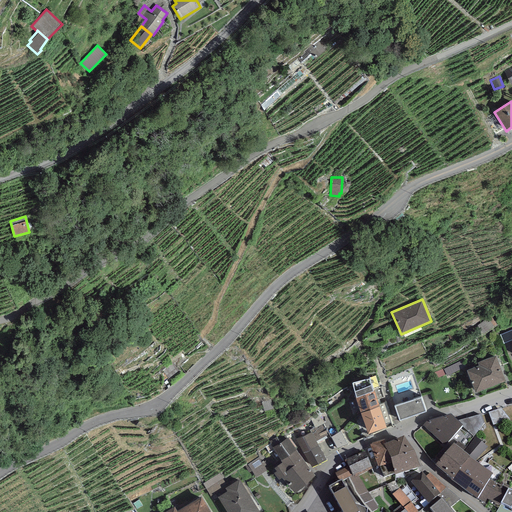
[(497,324),(490,315),(477,326),(483,335),(497,324)]
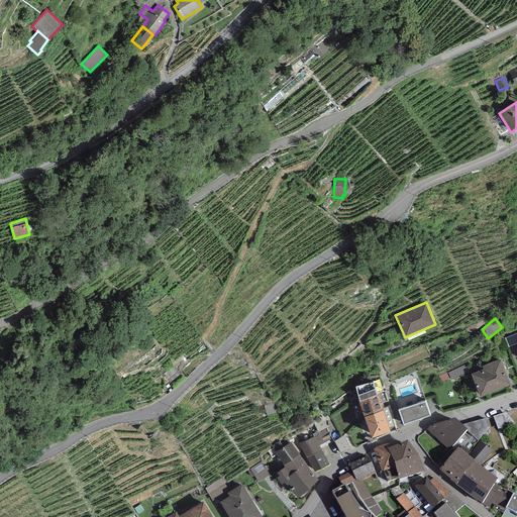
[(516,332),(504,338),(513,358),(516,356),(516,332)]
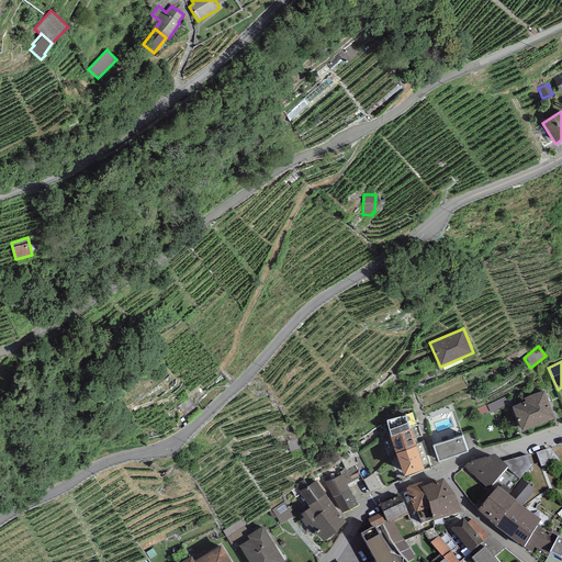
[(555,418),(544,390),(524,397),(525,402),(513,406),(521,430),(555,418)]
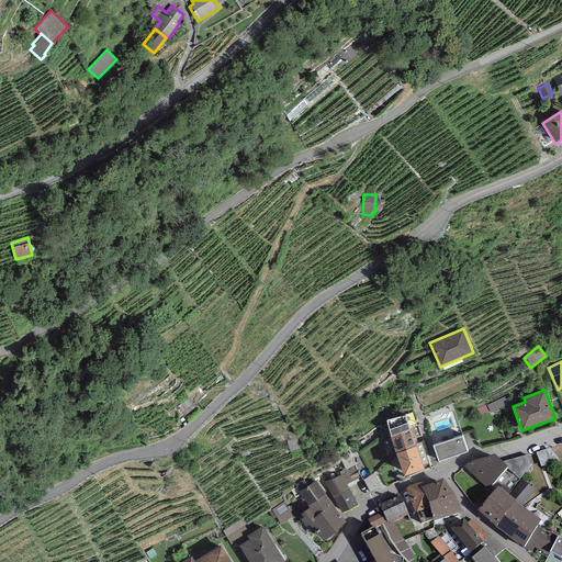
[(386,420),(391,435),(409,429),(408,427),(405,415),(386,420)]
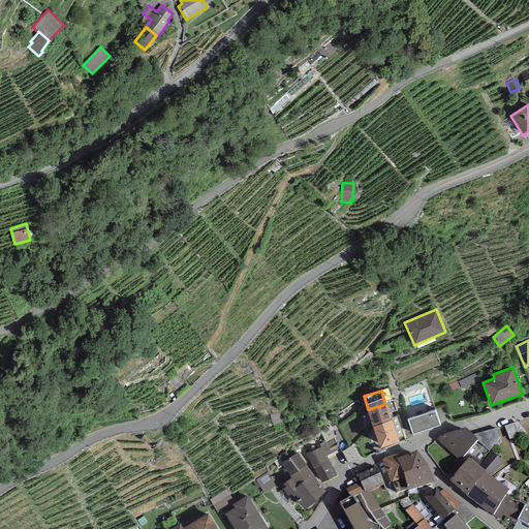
[(367,410),(372,427),(393,419),(392,417),(390,412),(398,411),(395,401),(390,400),(384,402),(385,404),(368,409),(367,410)]
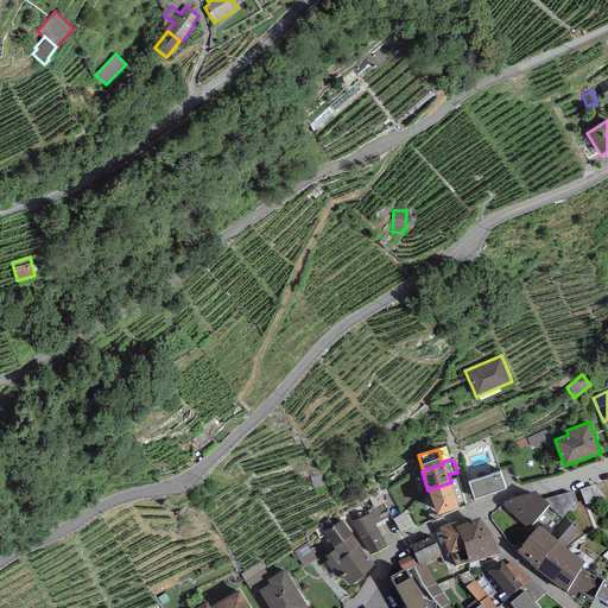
[(500,472),(469,482),(475,499),(506,488),(500,472)]
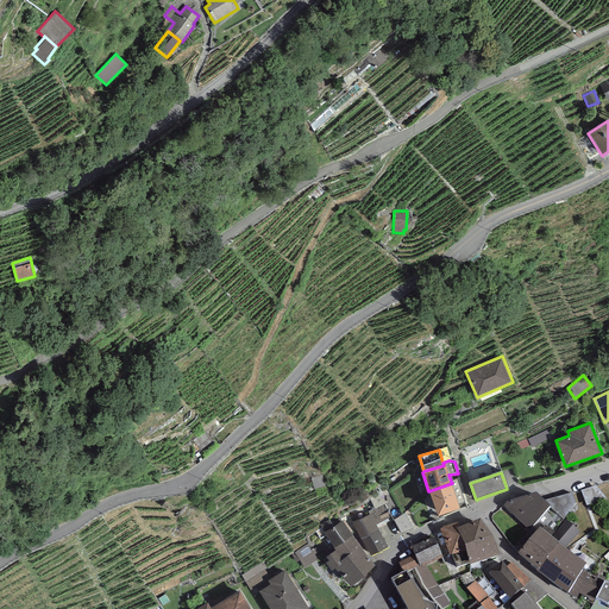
[(452,483),(428,491),(438,516),(466,506),(457,479),(451,481),(452,483)]
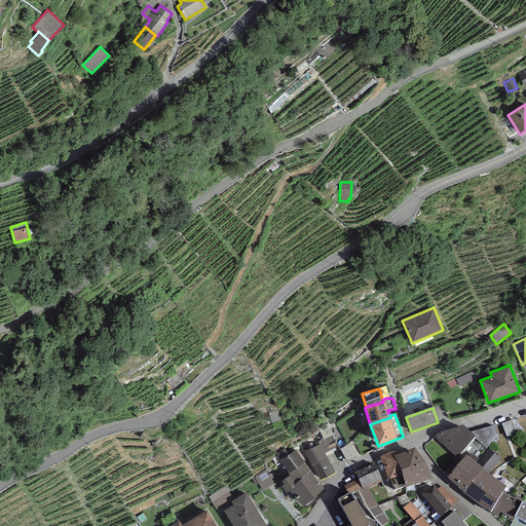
[(515,421),(502,425),(506,439),(523,433),(515,421)]
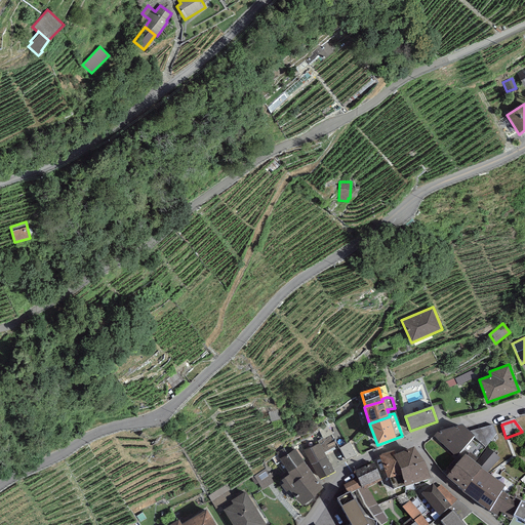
[(493,427),(471,432),(475,439),(486,449),(496,435),(493,427)]
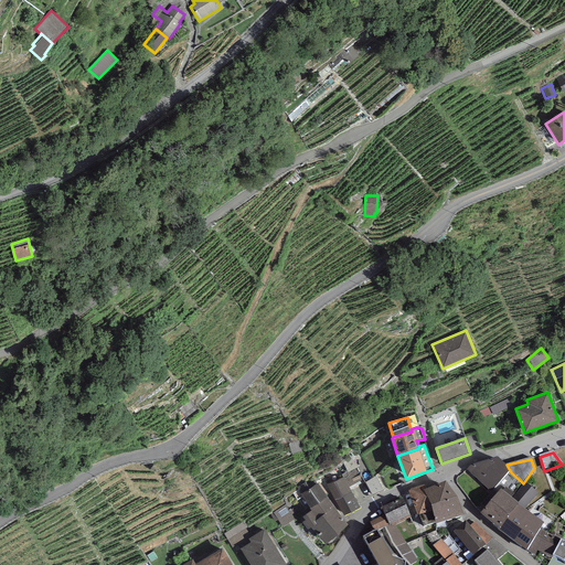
[(471,467),(466,471),(490,494),(510,473),(498,460),(471,467)]
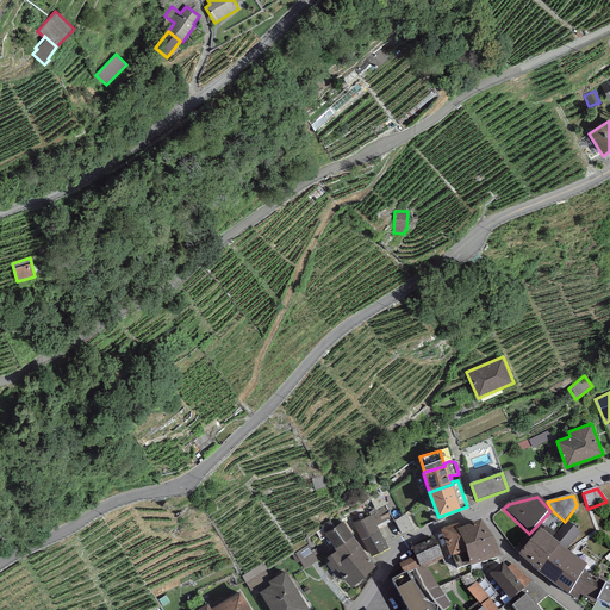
[(371,515),(377,526),(391,518),(384,504),(368,512),(371,515)]
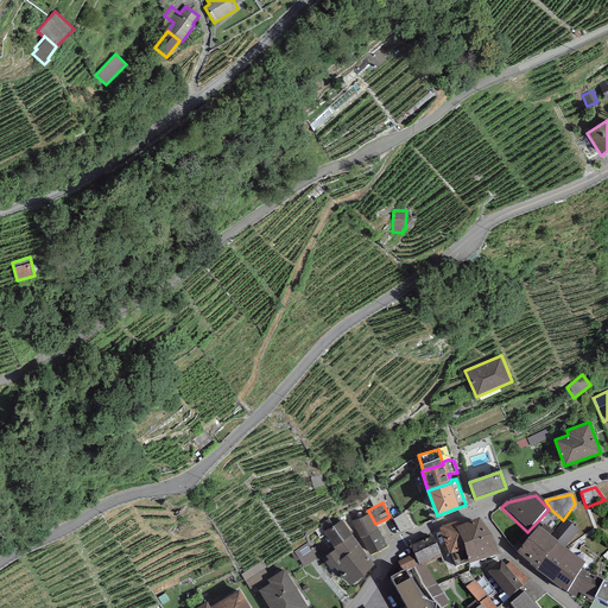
[(353,534),(337,513),(321,525),(324,531),(323,531),(334,546),(333,546),(334,548),(352,534),(353,534)]
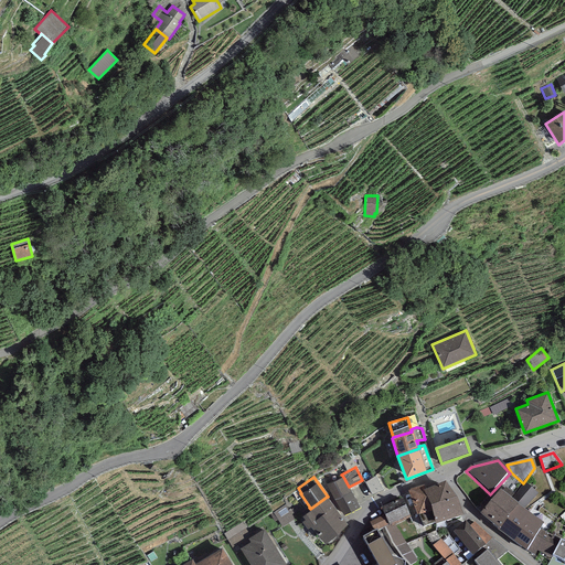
[(343,477),(327,486),(343,516),(360,508),(349,487),(343,477)]
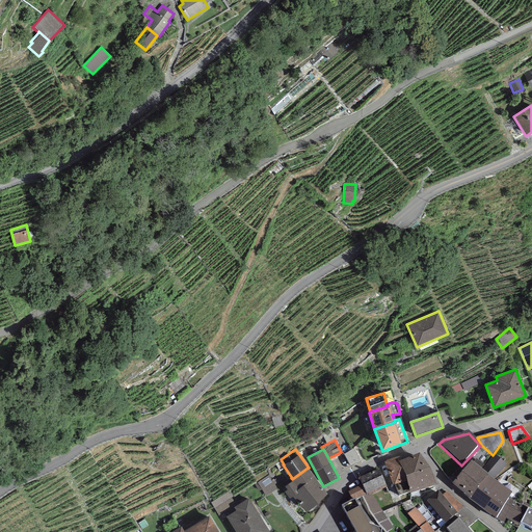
[(494,456),(480,472),(488,478),(493,482),(506,467),(494,456)]
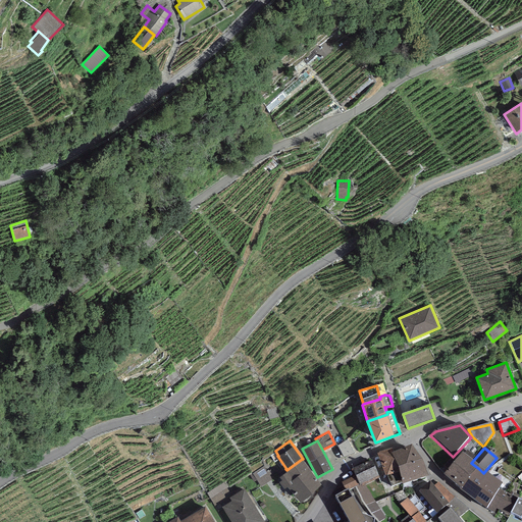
[(392,457),(398,472),(422,463),(413,449),(395,456),(392,457)]
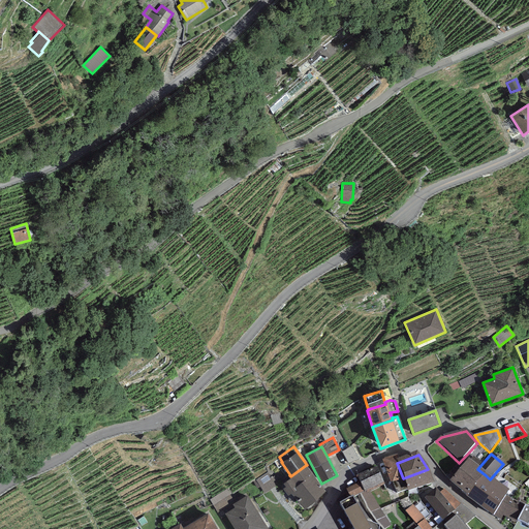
[(399,457),(381,461),(391,485),(404,481),(403,478),(397,463),(400,462),(399,457)]
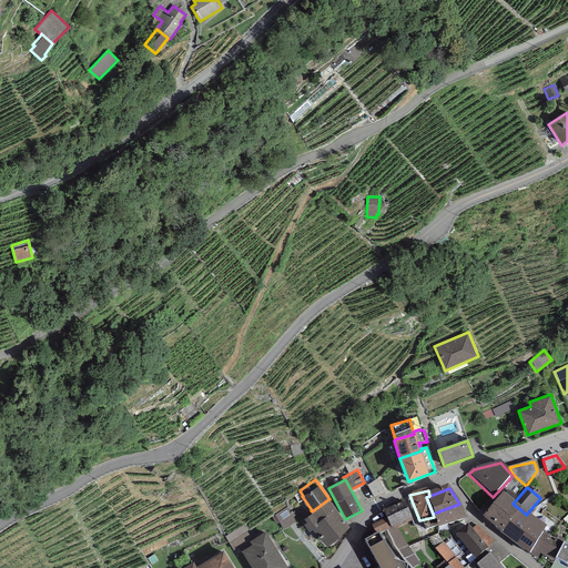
[(513,504),(503,495),(483,519),(501,535),(521,510),(513,504)]
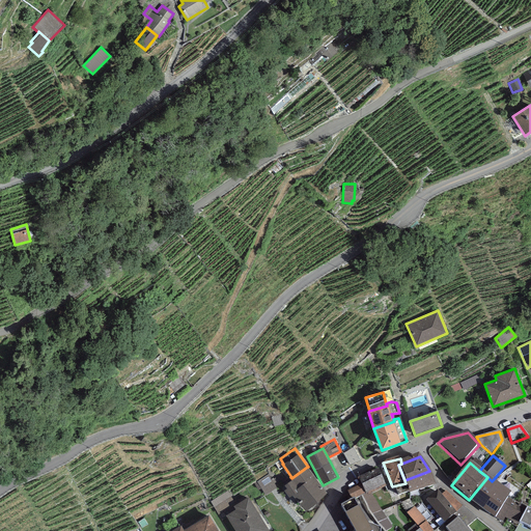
[(307,467),(291,478),(292,479),(284,485),(286,488),(284,491),(289,498),(294,495),(305,510),(328,494),(307,467)]
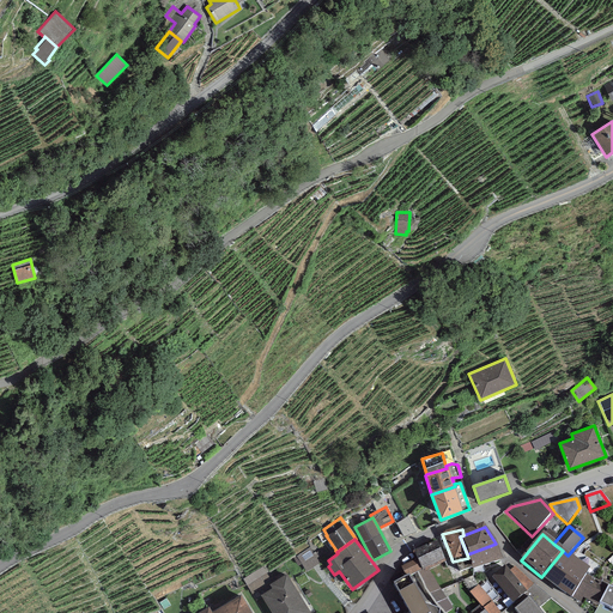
[(445,564),(436,542),(413,553),(417,560),(422,570),(423,572),(424,571),(425,574),(430,571),(445,564)]
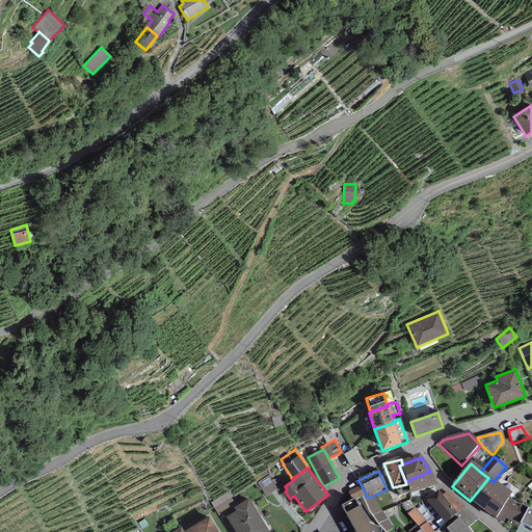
[(436,489),(430,472),(405,481),(406,484),(410,498),(436,489)]
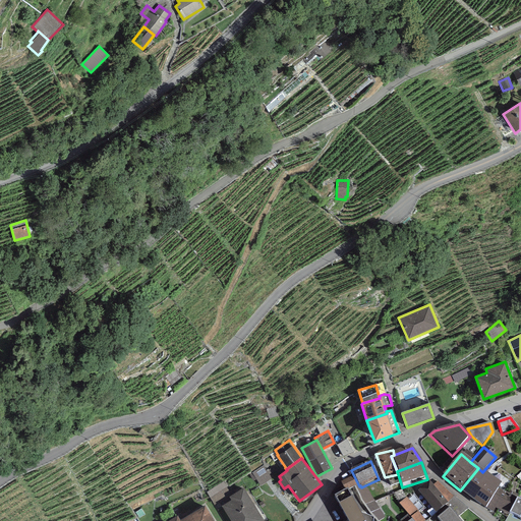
[(482,472),(478,468),(460,490),(485,511),(486,509),(499,489),(502,485),(482,472)]
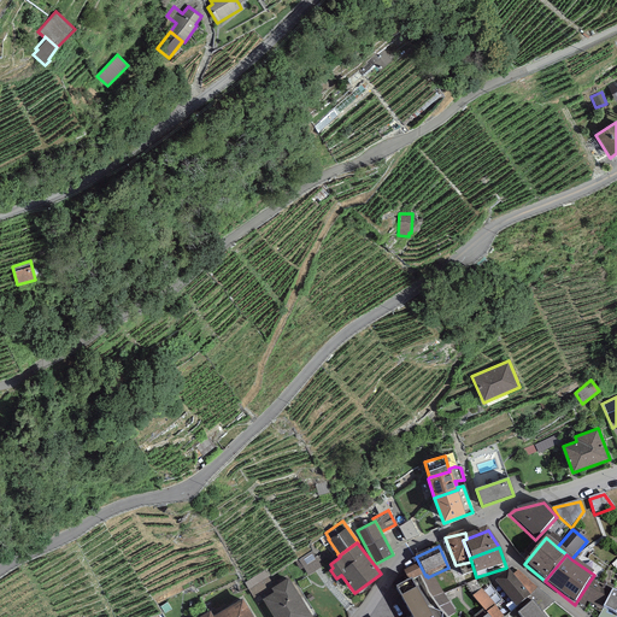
[(424,574),(419,564),(406,570),(411,581),(421,576),(424,574)]
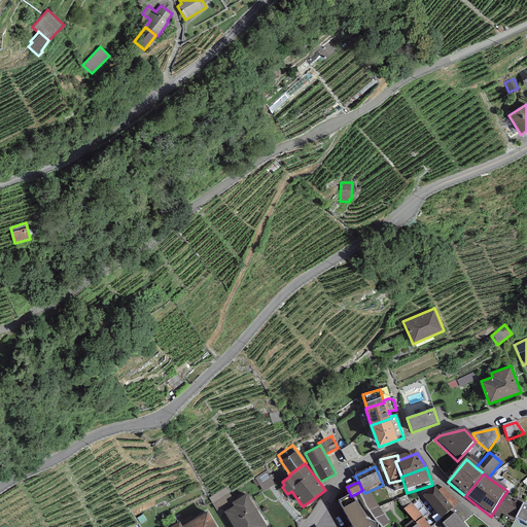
[(434,488),(423,498),(444,525),(455,516),(456,515),(452,510),(459,503),(443,488),(437,493),(434,488)]
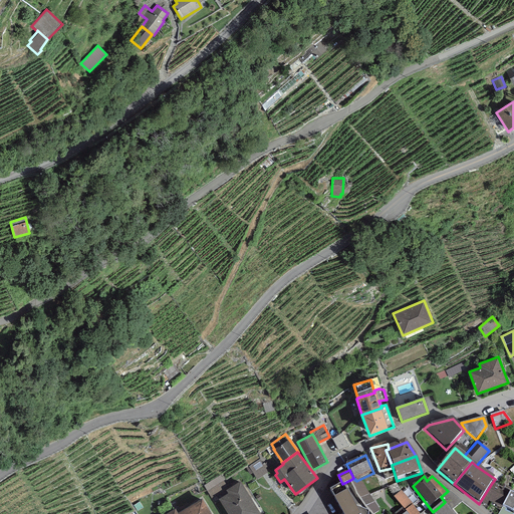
[(214,496),(227,484),(221,477),(207,490),(214,496)]
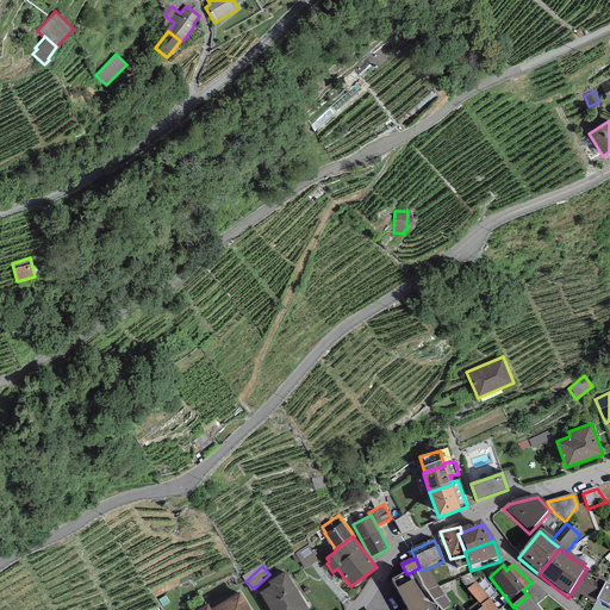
[(444,609),(450,607),(428,568),(423,571),(422,568),(421,570),(419,567),(416,570),(423,583),(424,587),(435,602),(437,605),(441,609),(444,609)]
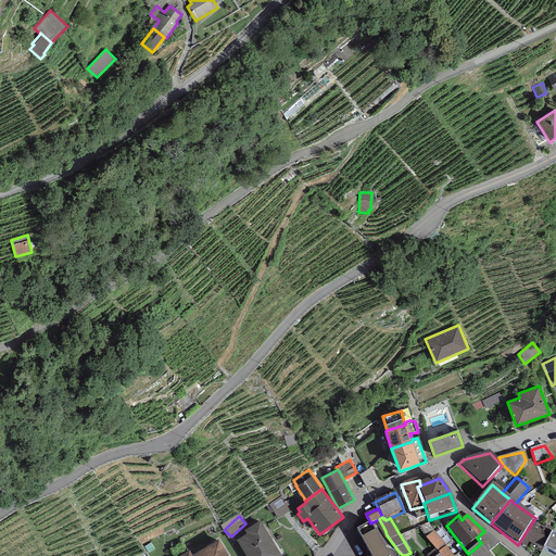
[(281,555),(282,555),(261,520),(244,530),(247,533),(237,540),(247,555),(281,555)]
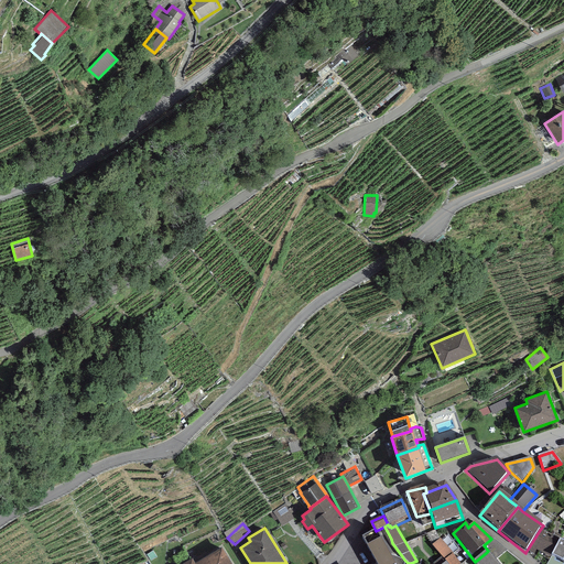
[(551,538),(540,530),(527,551),(535,556),(538,553),(551,560),(552,559),(560,542),(551,539),(551,538)]
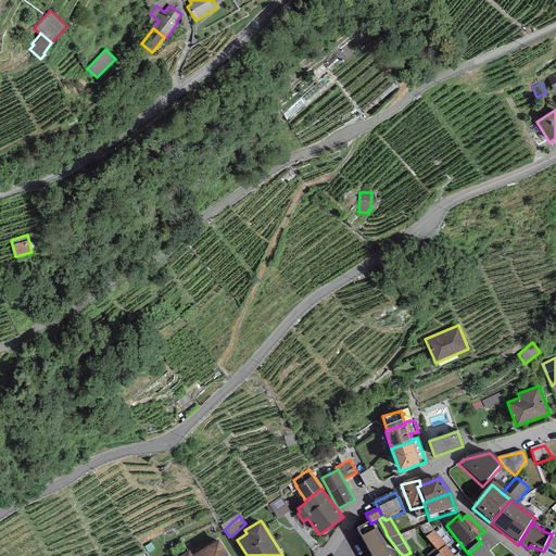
[(397,555),(399,554),(383,547),(370,525),(356,533),(368,555),(397,555)]
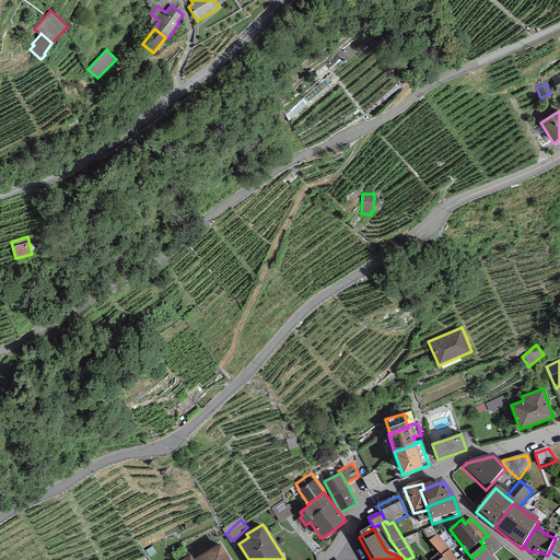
[(451,550),(436,535),(429,543),(442,558),(450,551),(451,550)]
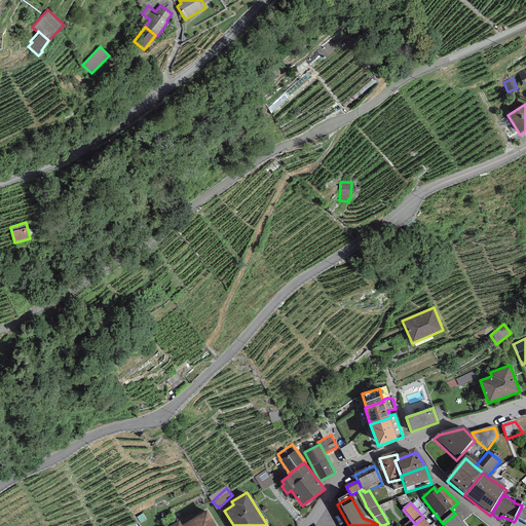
[(525,525),(525,523),(525,506),(522,505),(515,521),(525,525)]
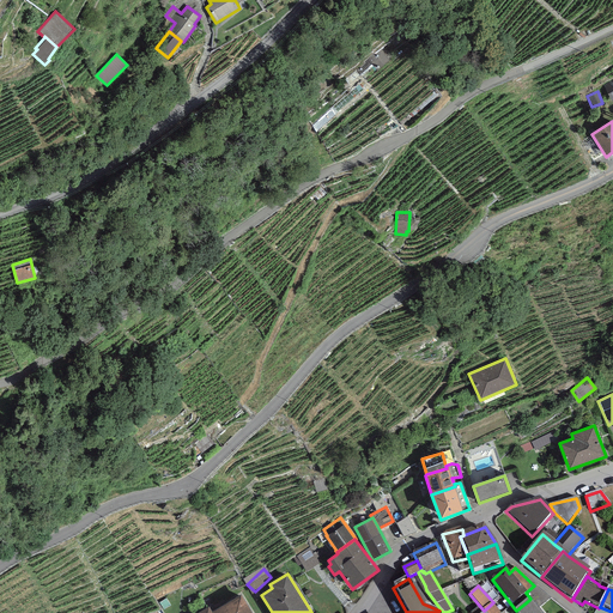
[(253,612),(242,594),(213,612),(210,607),(198,612),(253,612)]
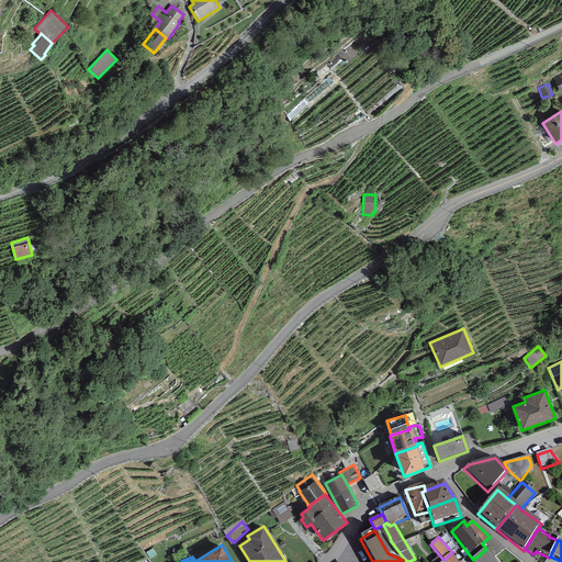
[(495,561),(485,550),(473,560),(472,561),(473,561),(495,561)]
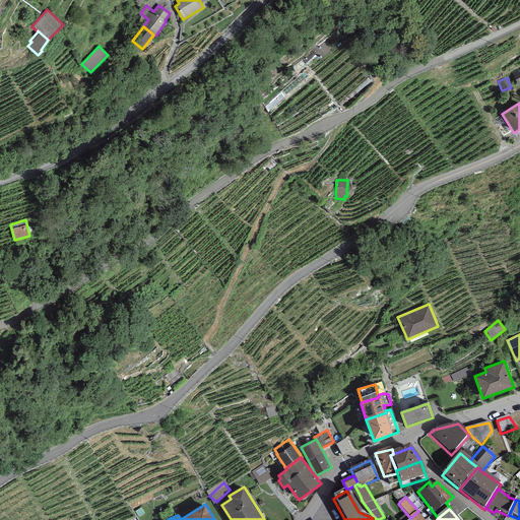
All buildings are outlined.
